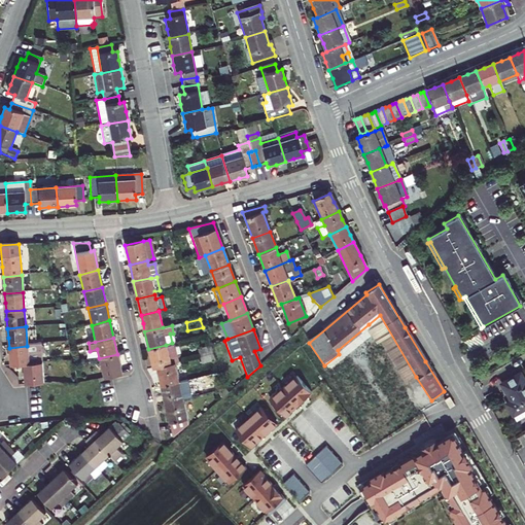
[(152,369),(155,368),(174,363),(177,362),(176,354),(174,347),(173,344),(166,346),(166,345),(148,349),(152,369)]
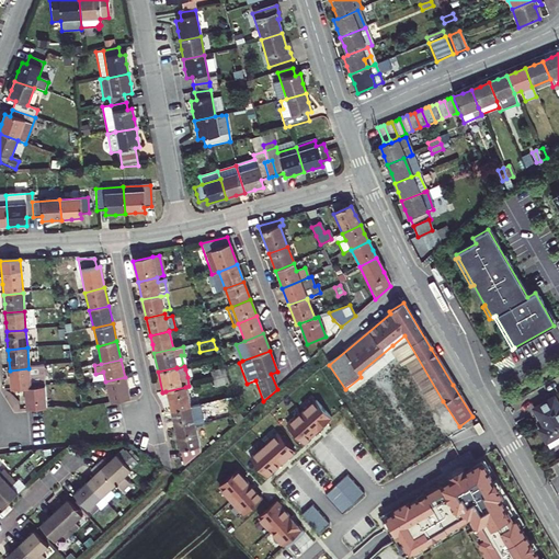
[(43,367),(29,368),(10,371),(10,379),(11,389),(24,388),(44,387),(43,367)]
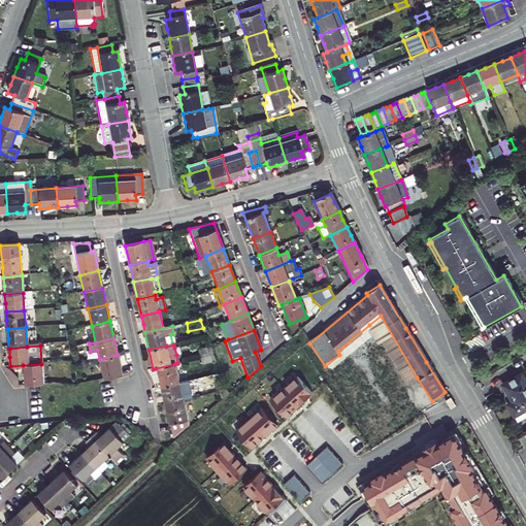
[(197,352),(199,358),(212,355),(209,347),(197,352)]
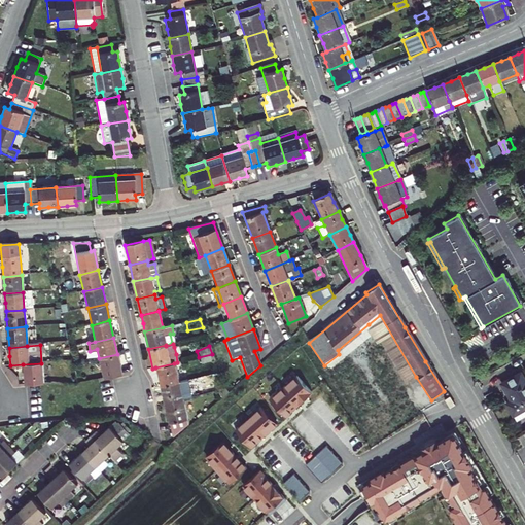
[(99,358),(104,379),(121,374),(117,354),(99,358)]
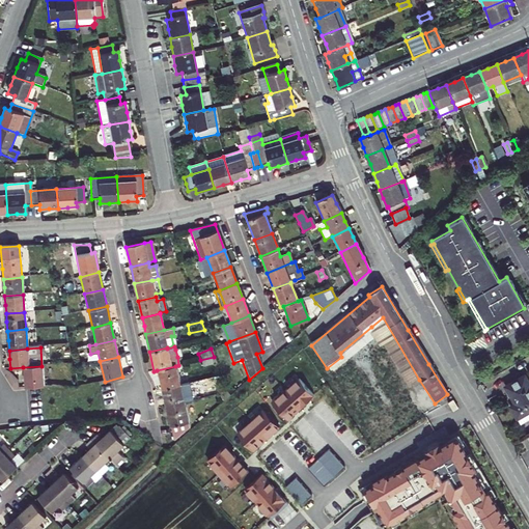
[(214,357),(200,360),(201,367),(216,363),(214,357)]
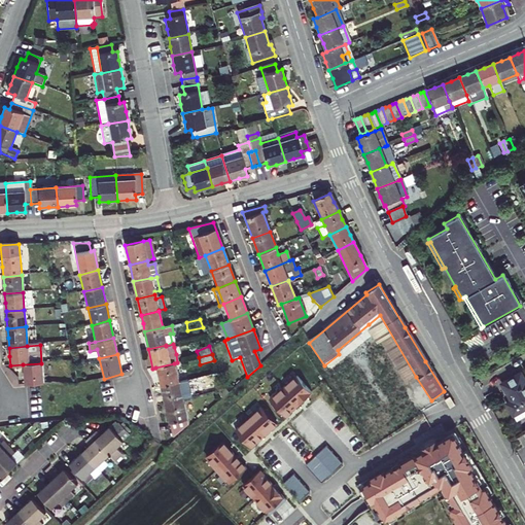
[(43,383),(41,363),(23,364),(24,375),(25,385),(37,383),(43,383)]
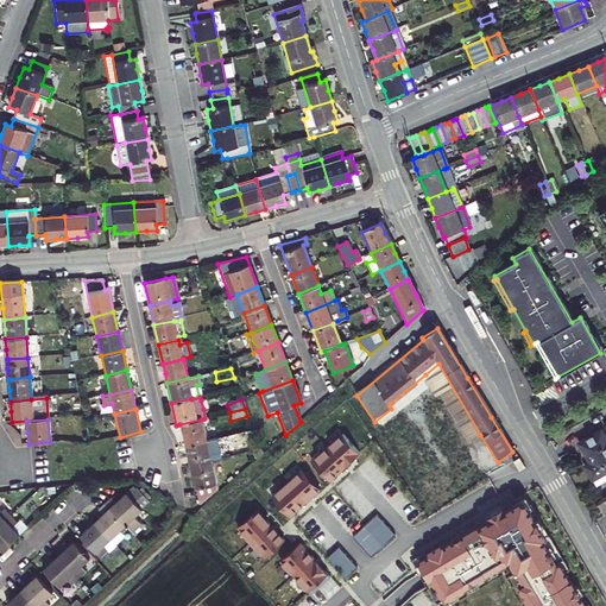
[(180,424),(185,447),(206,442),(201,420),(180,424)]
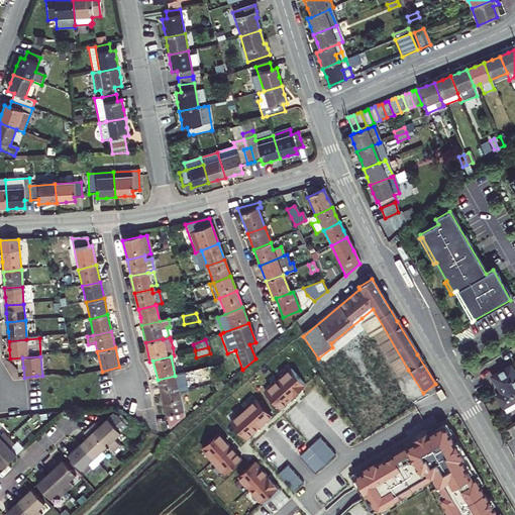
[(499,404),(502,409),(514,401),(514,376),(509,367),(500,372),(490,378),(501,396),(496,399),(499,404)]
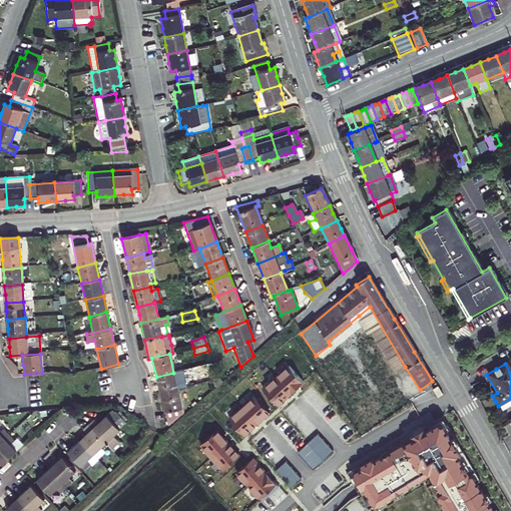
[(302,384),(288,367),(261,391),(275,408),(302,384)]
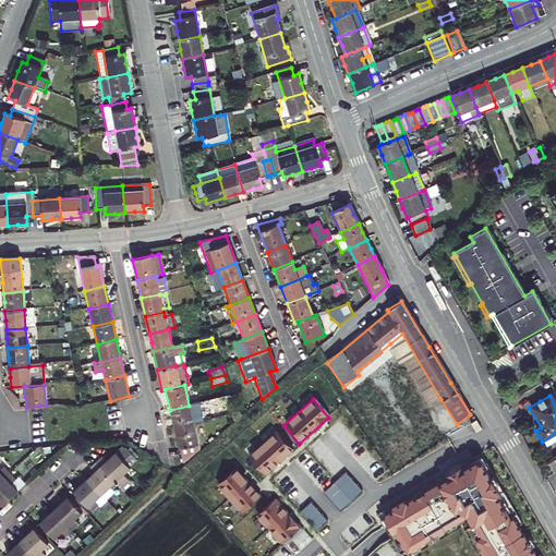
[(170,410),(173,427),(193,423),(202,422),(197,403),(195,403),(189,406),(170,410)]
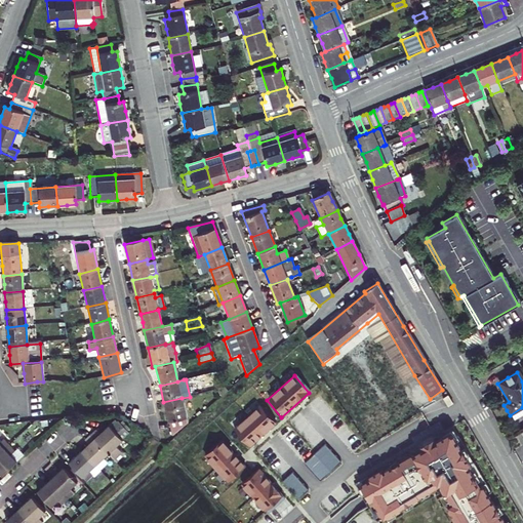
[(223,387),(216,389),(217,393),(220,397),(227,392),(223,387)]
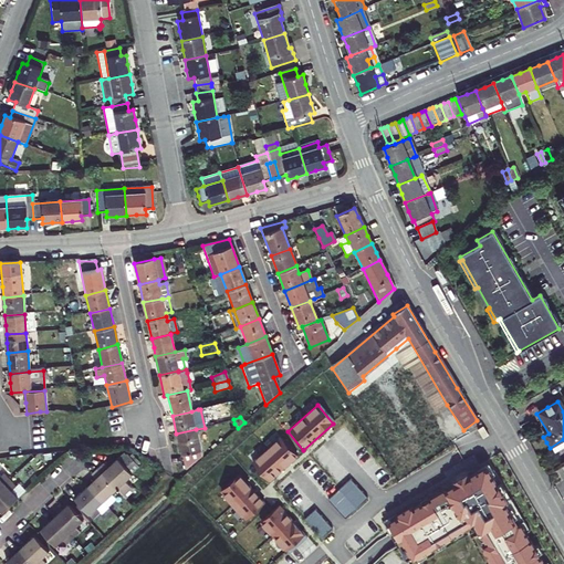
[(481,428),(476,431),(481,440),(487,437),(481,428)]
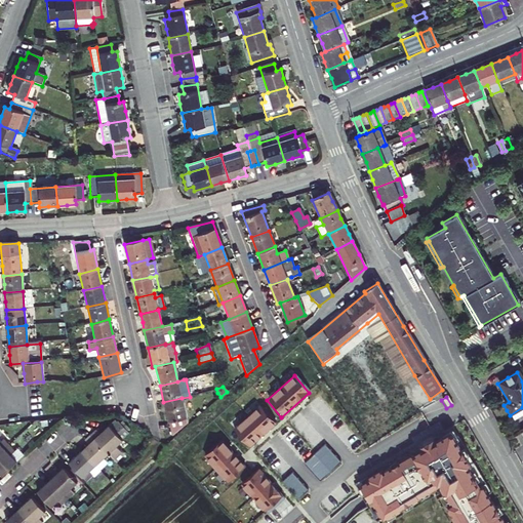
[(182,398),(163,402),(171,436),(187,424),(182,398)]
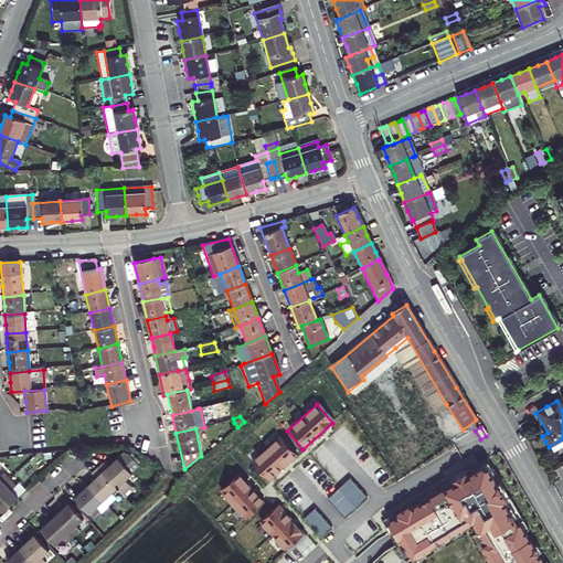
[(297,455),(282,436),(252,464),(267,481),(297,455)]
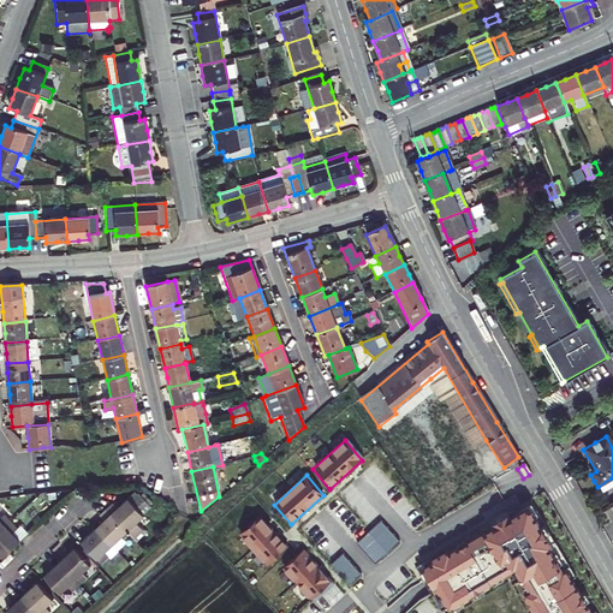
[(601,493),(612,486),(612,477),(597,487),(601,493)]
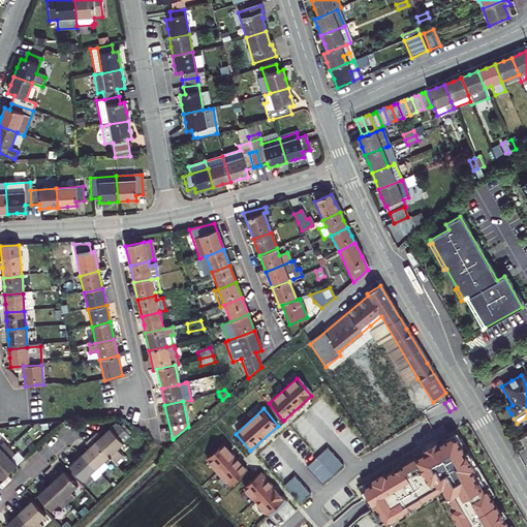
[(93,436),(90,439),(107,458),(118,469),(126,461),(118,453),(124,446),(122,443),(129,437),(118,426),(117,427),(115,425),(110,430),(109,430),(101,437),(98,433),(97,435),(96,434),(93,436)]
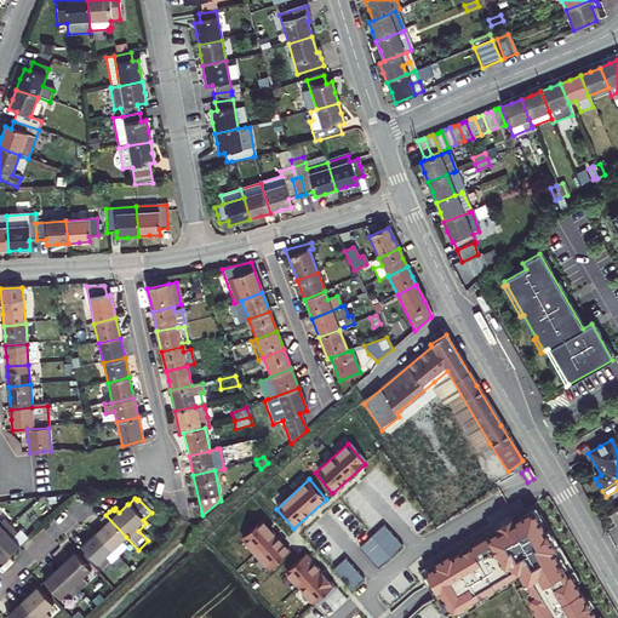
[(594,617),(532,513),(514,522),(511,519),(486,532),(490,537),(452,559),(451,556),(434,566),(436,568),(425,576),(435,593),(439,591),(452,613),(495,589),(493,587),(519,572),(533,596),(528,599),(538,617),(594,617)]
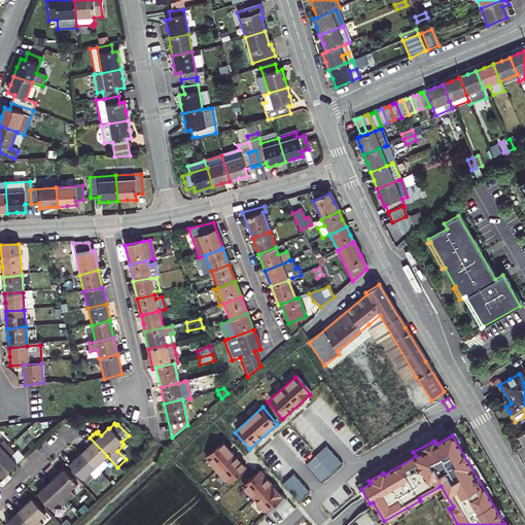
[(84,450),(81,454),(95,468),(107,456),(90,438),(84,443),(89,447),(84,450)]
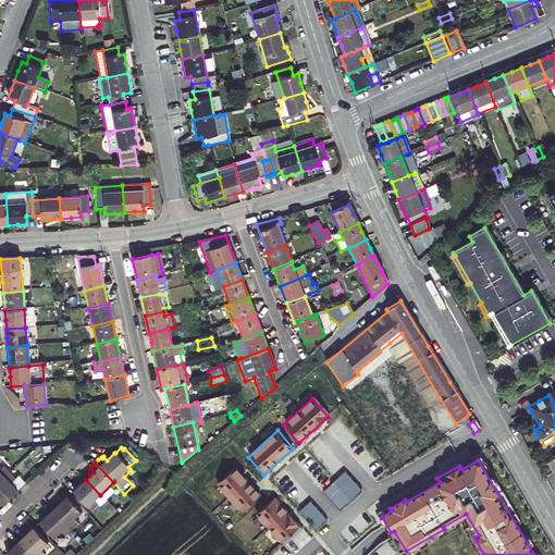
[(0,480),(9,473),(3,468),(0,470),(0,480)]
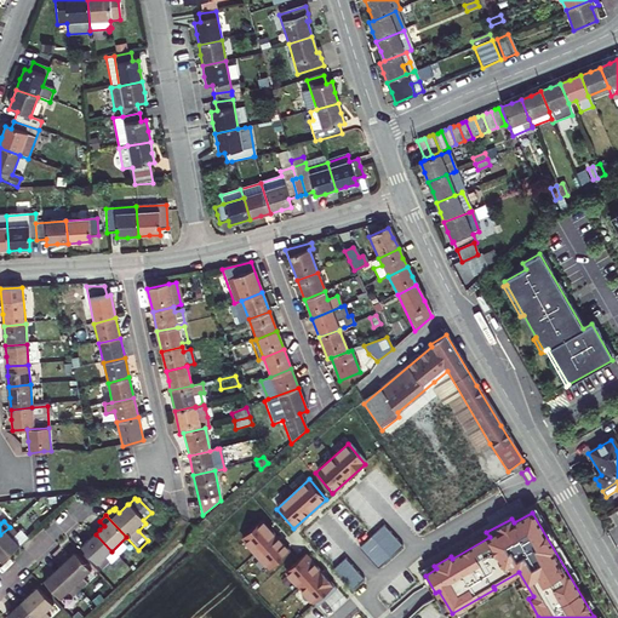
[(261,521),(240,538),(269,571),(289,553),(261,521)]
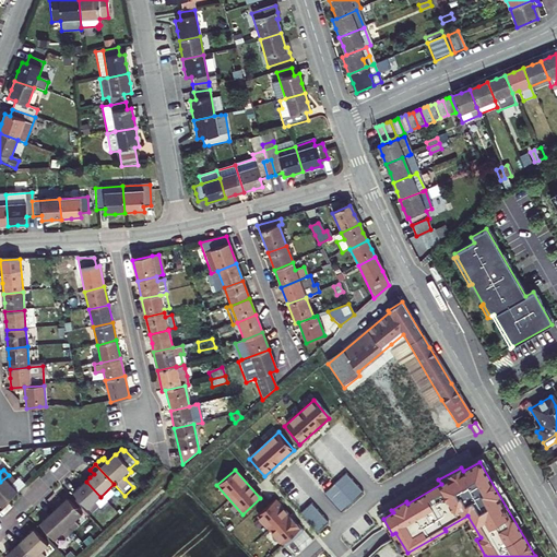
[(0,507),(1,508),(24,486),(16,478),(14,481),(9,475),(0,482),(0,507)]
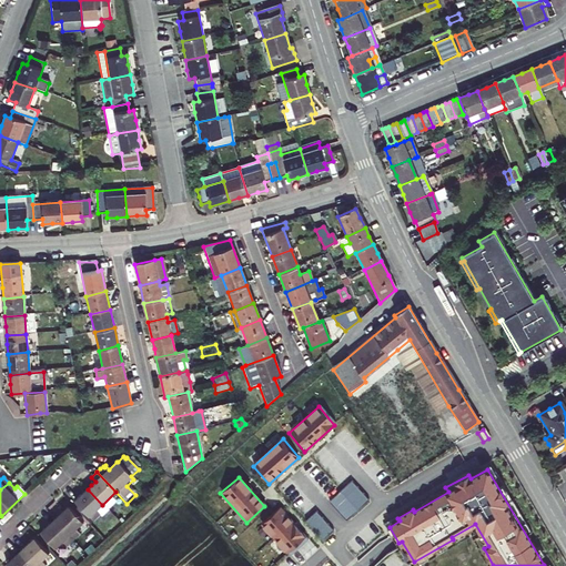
[(102,505),(88,489),(81,495),(74,502),(79,507),(76,509),(82,518),(86,515),(92,522),(100,515),(102,516),(108,511),(102,505)]
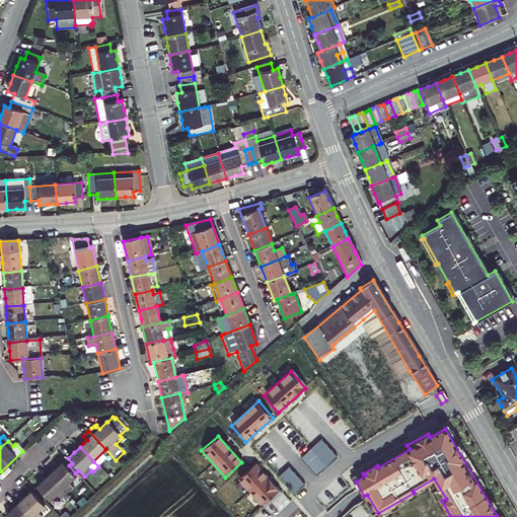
[(55,469),(49,475),(66,494),(72,489),(68,485),(74,478),(61,464),(55,469)]
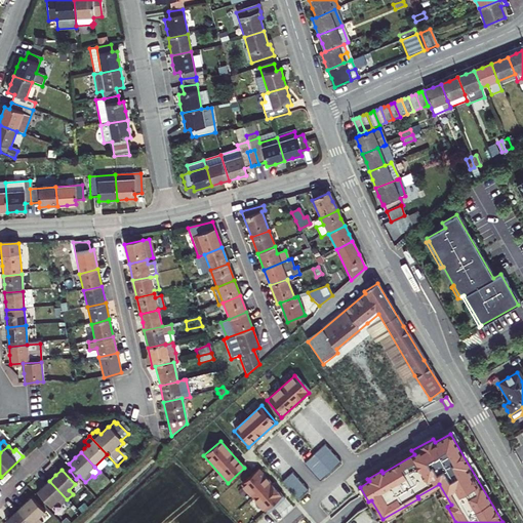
[(257,471),(240,485),(265,512),(281,496),(257,471)]
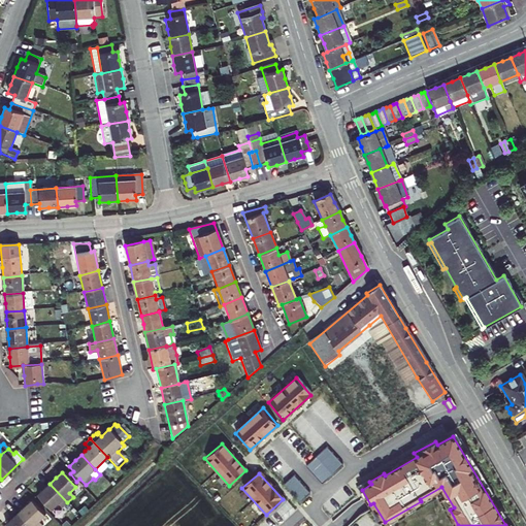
[(86,485),(79,479),(76,482),(83,488),(86,485)]
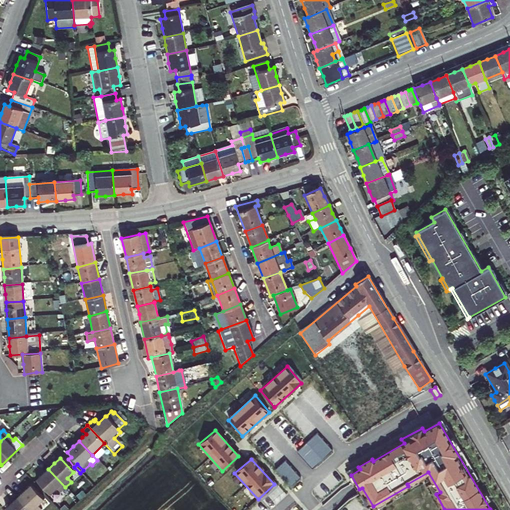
[(49,495),(55,489),(59,493),(65,487),(48,469),(42,475),(36,480),(49,495)]
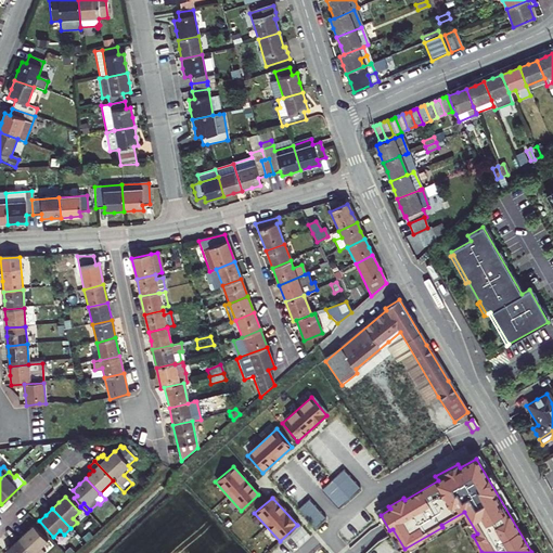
[(79,512),(73,518),(77,523),(84,516),(79,512)]
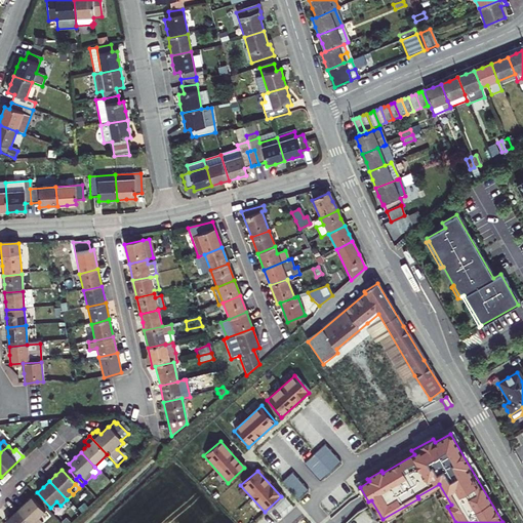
[(39,522),(37,520),(44,513),(31,498),(25,505),(17,511),(29,522),(39,522)]
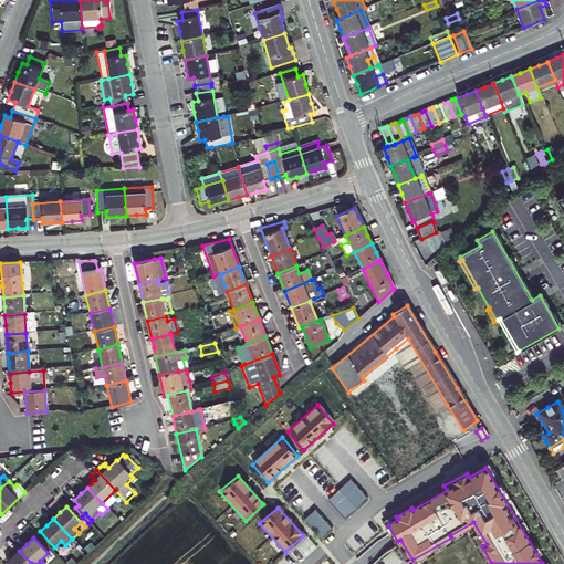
[(12,556),(6,563),(31,563),(19,551),(12,556)]
